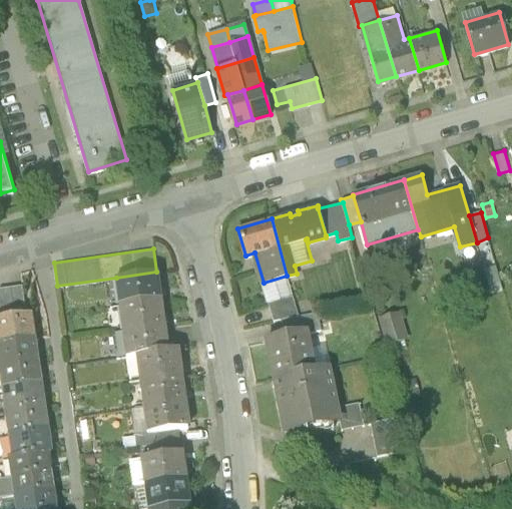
[(489,271),(486,261),(476,264),(479,273),(489,271)]
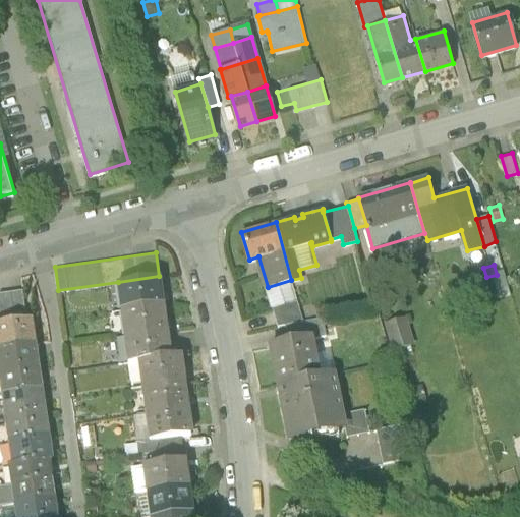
[(118,282),(122,308),(163,303),(159,276),(118,282)]
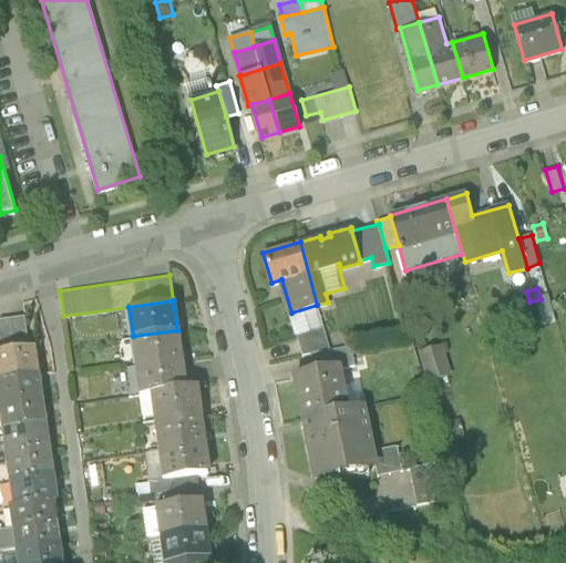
[(323,325),(317,305),(291,313),(297,334),(323,325)]
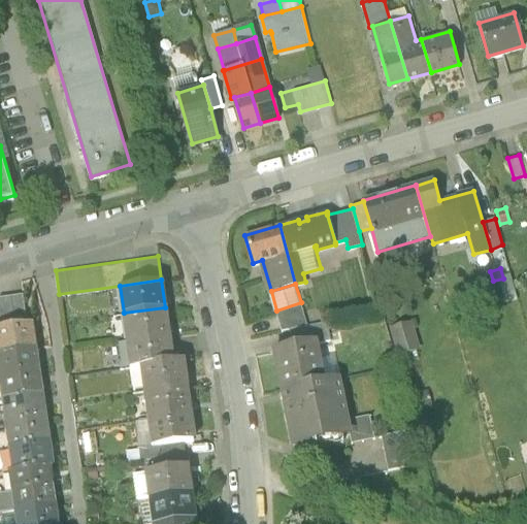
[(0,327),(4,327),(3,318),(26,315),(23,292),(0,295),(0,302),(0,304),(0,303),(0,327)]
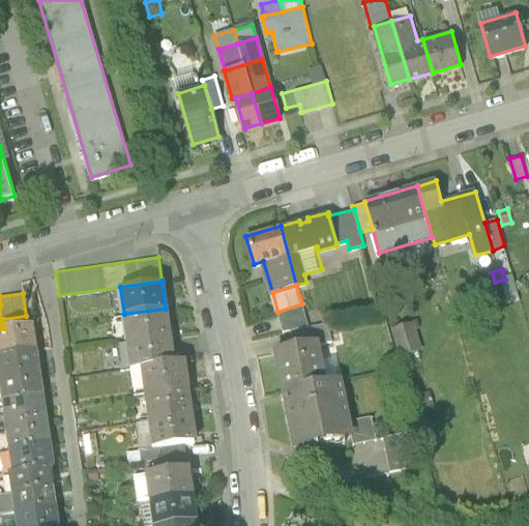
[(284,330),(292,329),(309,325),(302,303),(277,312),(284,330)]
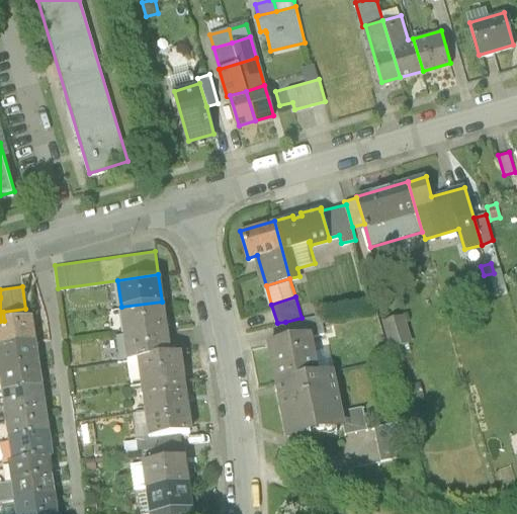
[(121,307),(124,333),(166,328),(162,302),(121,307)]
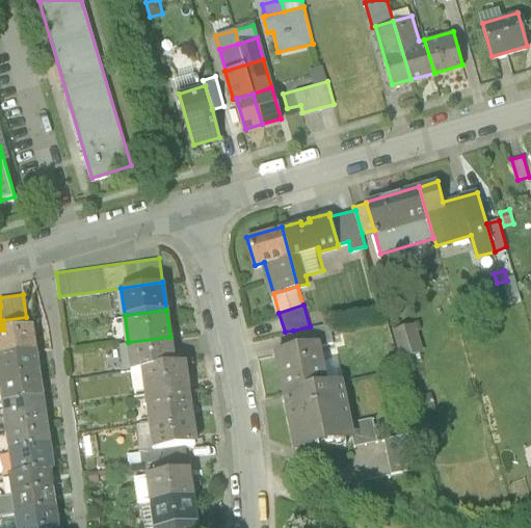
[(293,331),(296,346),(318,342),(334,339),(330,322),(310,326),(293,331)]
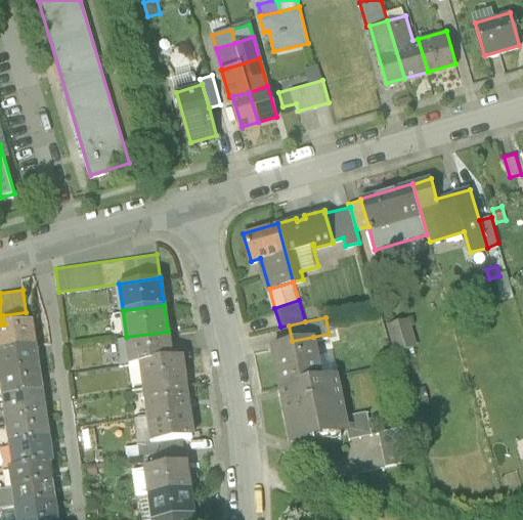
[(417,346),(408,317),(388,323),(396,351),(417,346)]
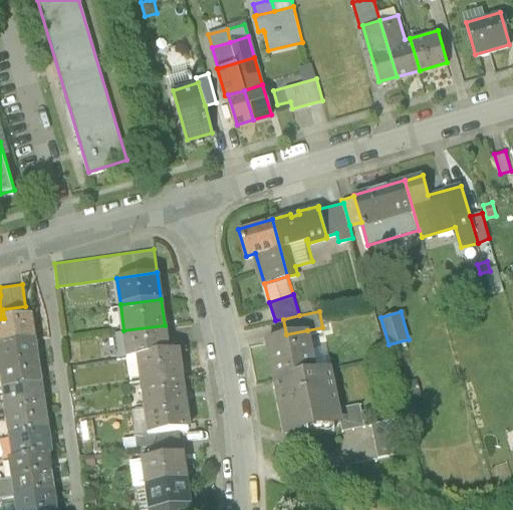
[(0,340),(34,335),(30,314),(4,318),(0,318),(0,340)]
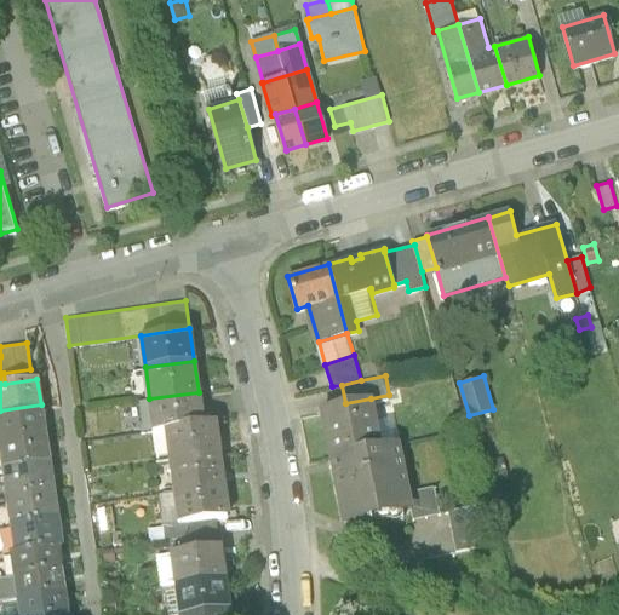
[(202,424),(199,392),(149,398),(154,430),(166,429),(202,424)]
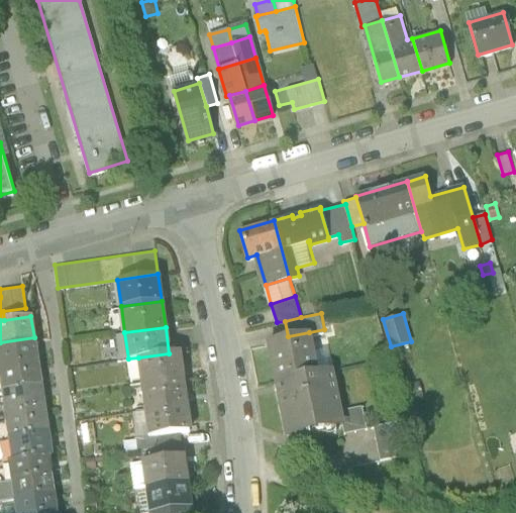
[(268,339),(276,380),(316,372),(309,332),(288,336),(268,339)]
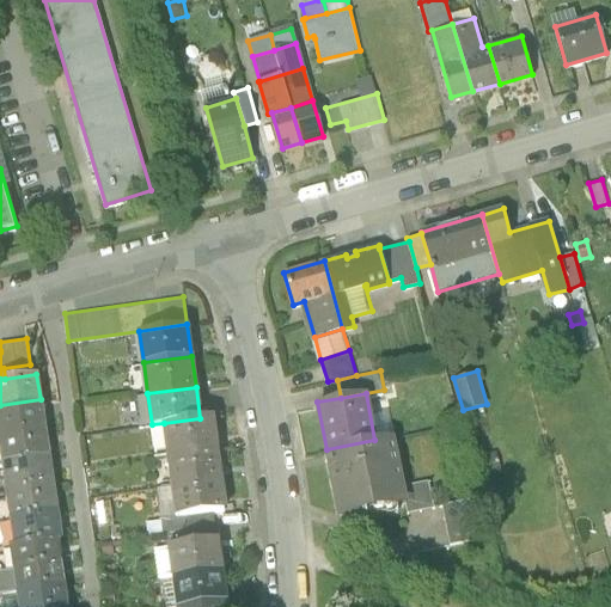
[(41,399),(0,405),(0,434),(44,428),(41,399)]
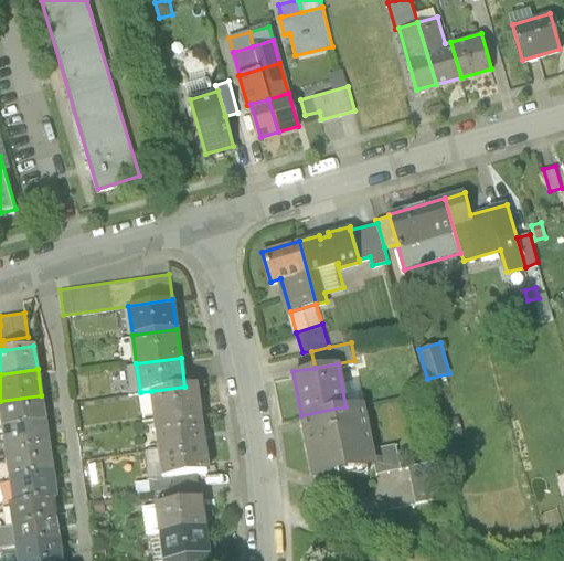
[(151,391),(156,420),(200,413),(195,384),(184,387),(151,391)]
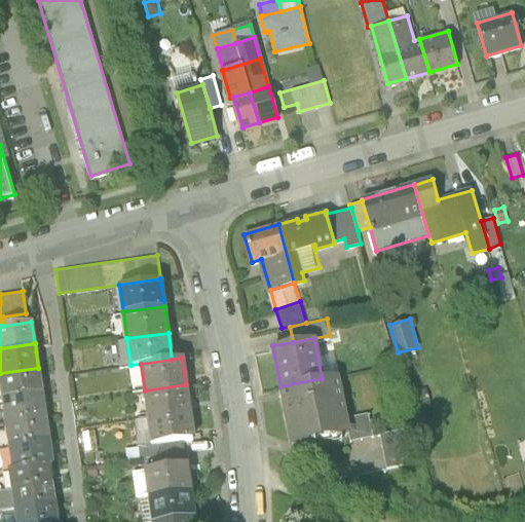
[(0,373),(0,375),(3,397),(41,390),(38,368),(0,373)]
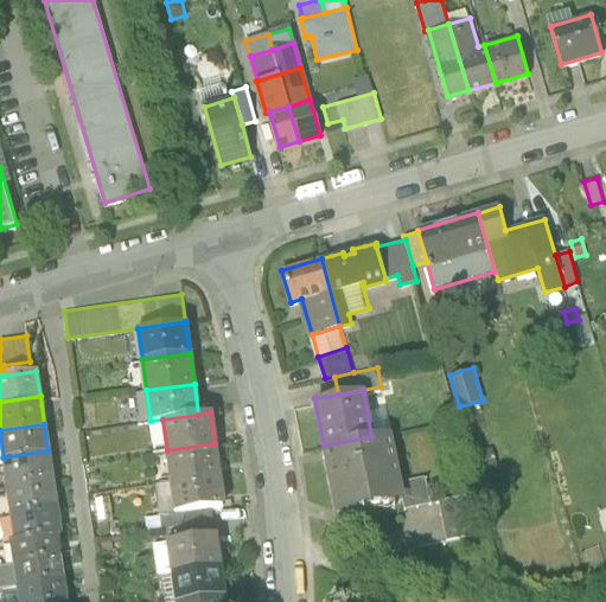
[(390,433),(371,436),(324,446),(335,508),(402,495),(399,479),(390,433)]
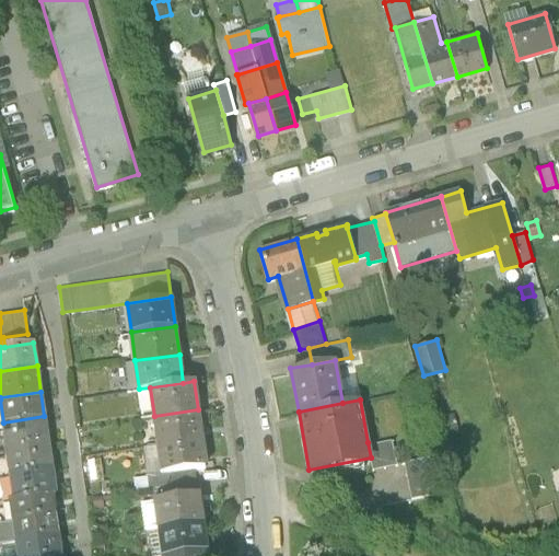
[(154,416),(159,444),(202,438),(198,409),(154,416)]
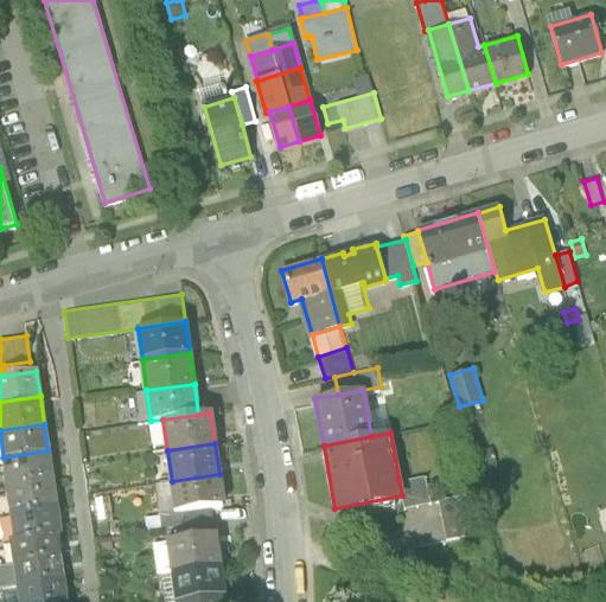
[(4,458),(7,485),(52,478),(48,450),(4,458)]
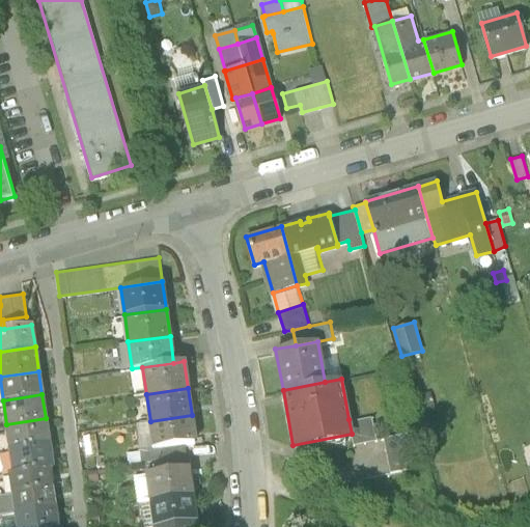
[(195,442),(192,415),(150,421),(154,448),(185,444),(195,442)]
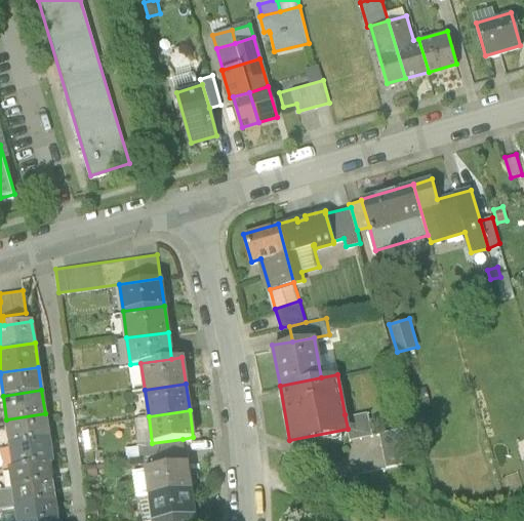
[(368,410),(345,414),(348,429),(350,438),(372,432),(368,410)]
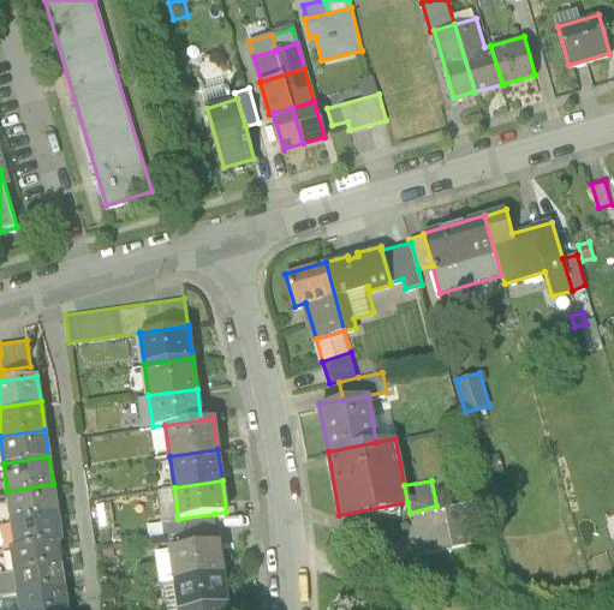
[(7,491),(12,519),(57,512),(53,484),(7,491)]
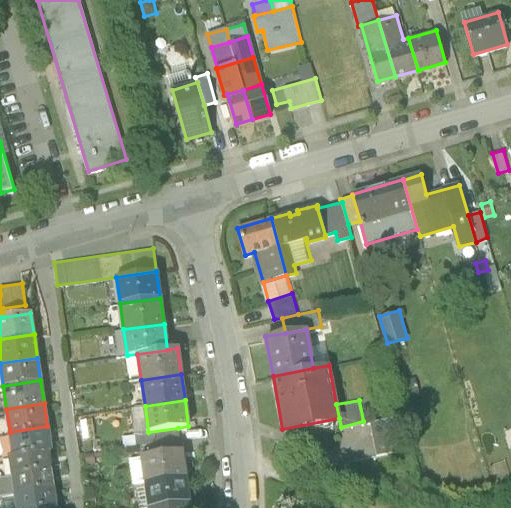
[(370,420),(377,453),(399,449),(393,415),(370,420)]
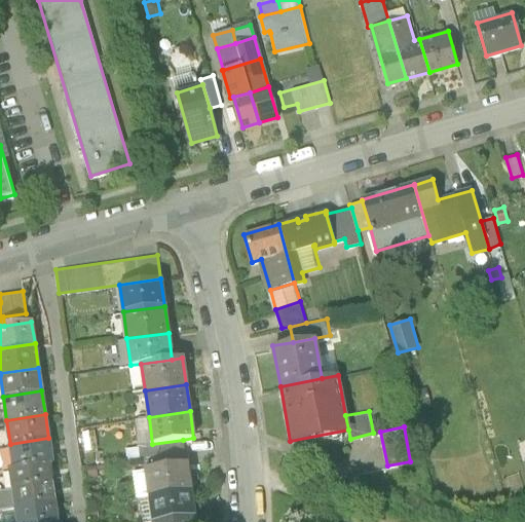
[(52,461),(48,438),(10,444),(13,467),(48,461),(52,461)]
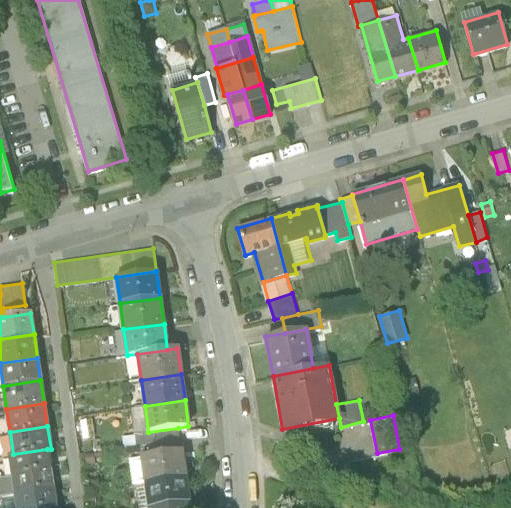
[(145,432),(146,444),(158,442),(179,439),(178,428),(148,432),(145,432)]
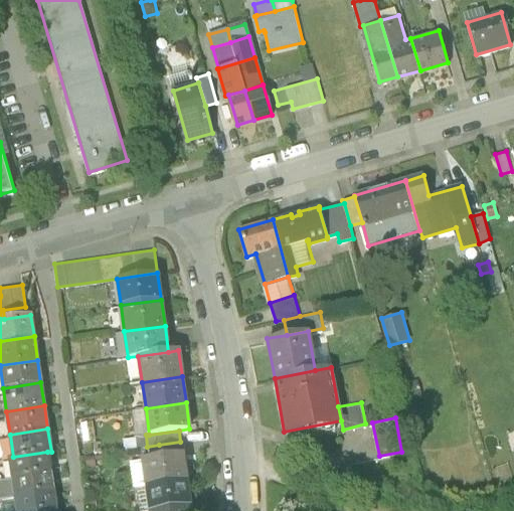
[(160,457),(159,445),(147,447),(141,448),(143,459),(160,457)]
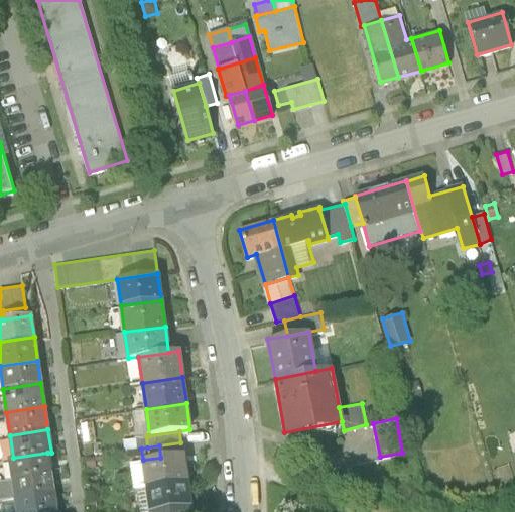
[(9,459),(12,478),(50,472),(47,453),(13,458),(9,459)]
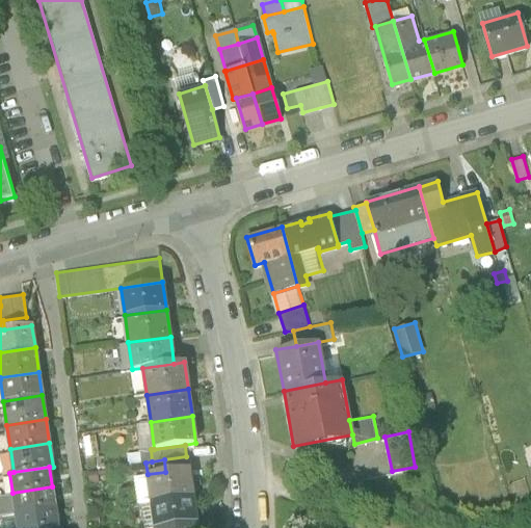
[(148,474),(151,501),(192,496),(189,469),(165,472),(148,474)]
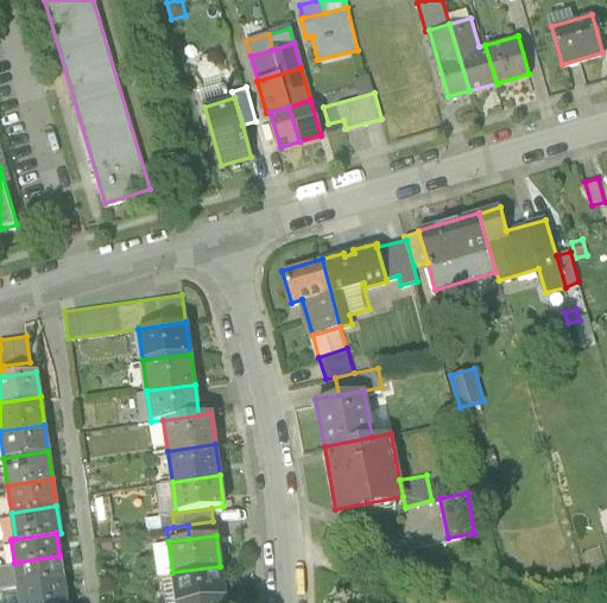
[(63,578),(59,556),(14,563),(18,585),(63,578)]
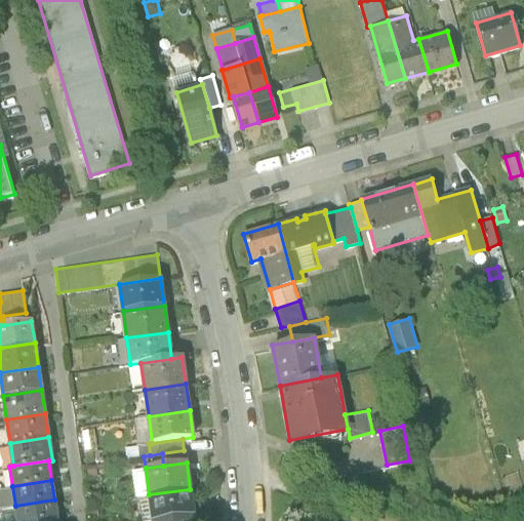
[(149,494),(152,520),(153,520),(194,516),(190,489),(149,494)]
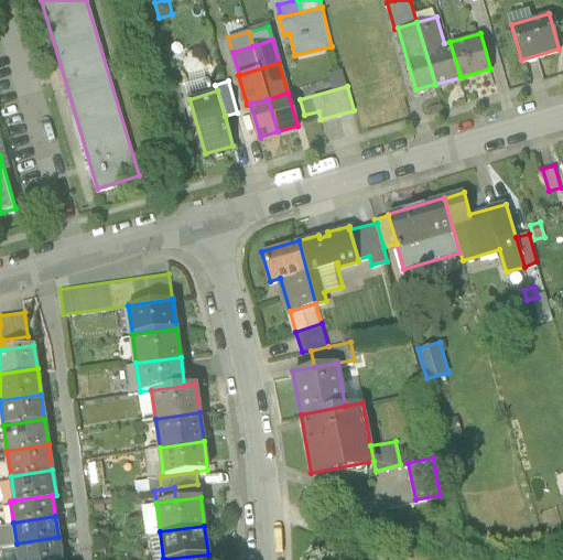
[(46,559),(62,558),(58,537),(17,544),(18,559),(46,559)]
